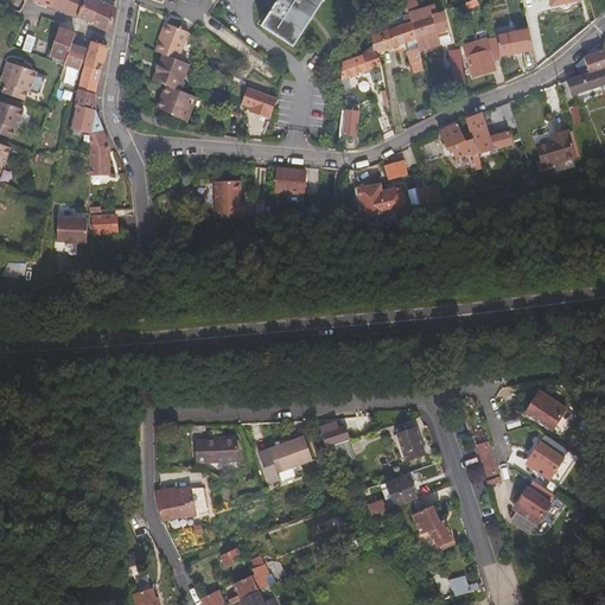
[(76,17),(82,0),(52,0),(50,7),(76,17)]
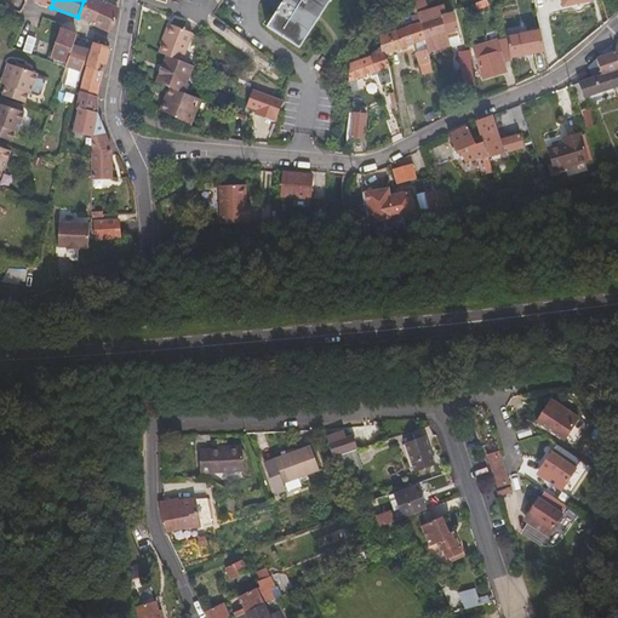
[(84,0),(78,17),(93,24),(102,1),(98,0),(84,0)]
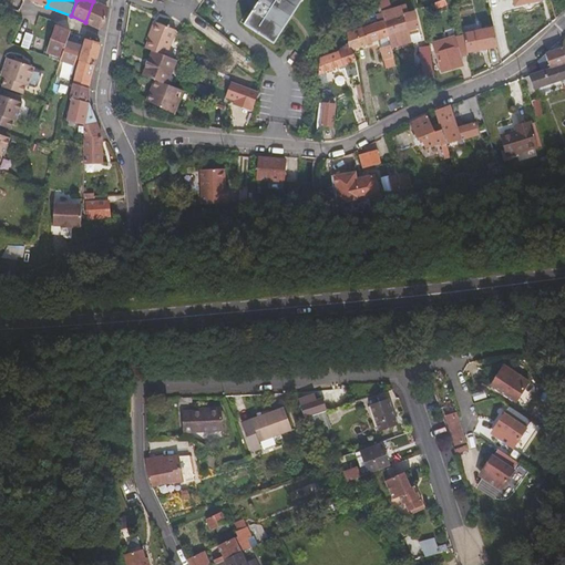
[(105,30),(109,0),(93,0),(93,1),(85,22),(105,30)]
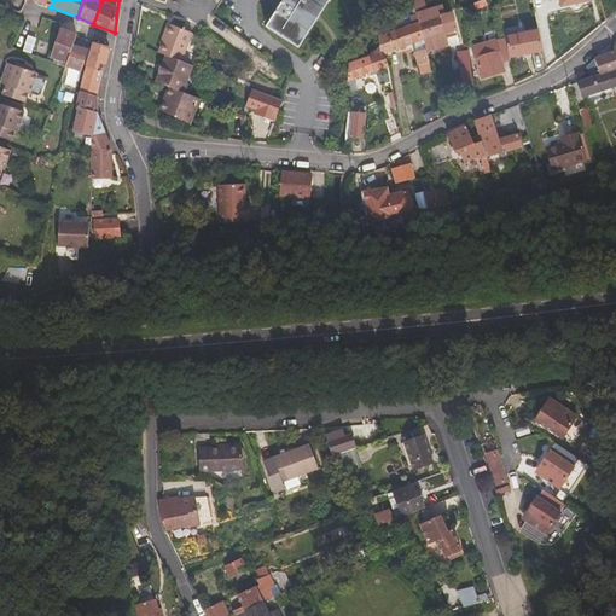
[(280,0),(265,24),(296,45),(325,0),(280,0)]
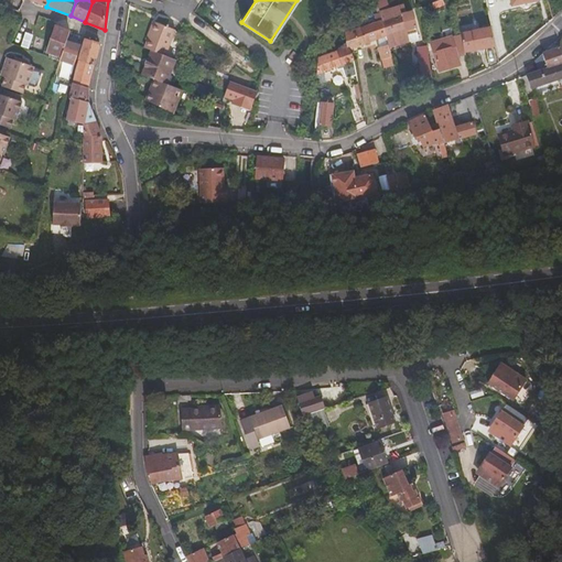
[(376,0),(381,18),(388,43),(419,35),(411,9),(406,10),(403,2),(387,7),(385,0),(376,0)]
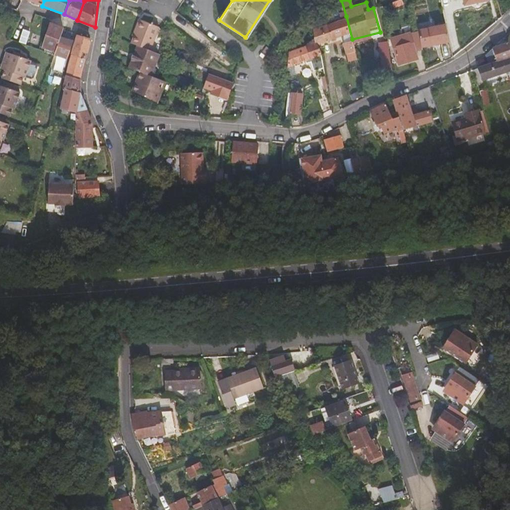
[(309,28),(311,34),(313,40),(344,31),(346,38),(341,40),(343,51),(354,48),(352,39),(346,16),(309,28)]
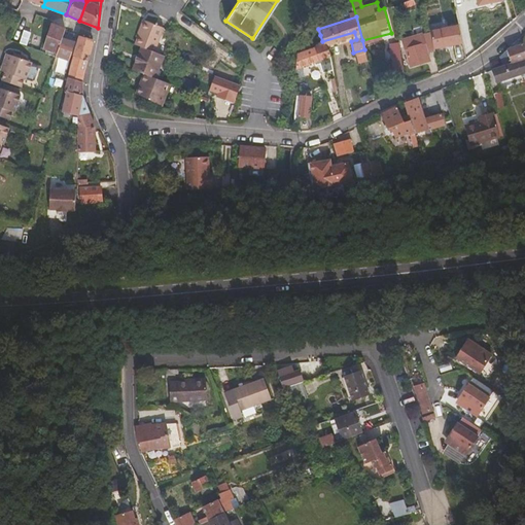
[(144,43),(154,47),(163,26),(142,18),(135,39),(141,41),(144,43)]
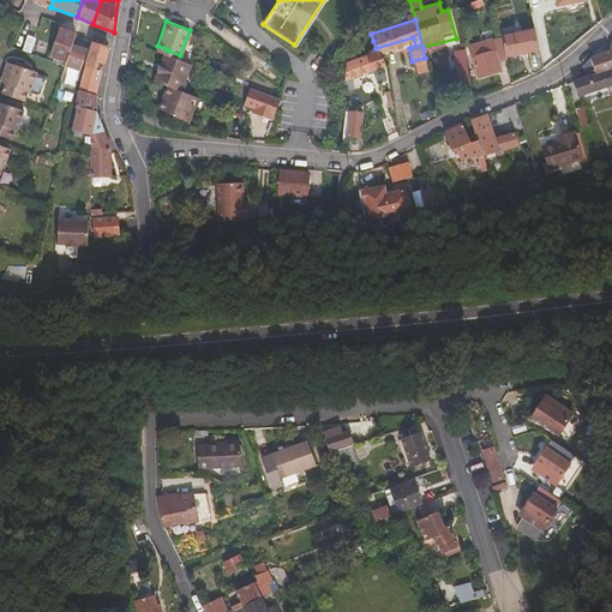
[(505,52),(539,47),(537,25),(503,30),(503,33),(505,52)]
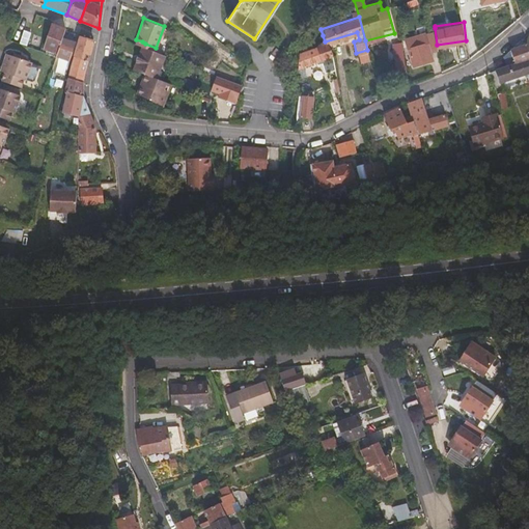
[(63,37),(65,32),(66,29),(52,25),(45,50),(47,50),(46,54),(57,58),(63,37)]
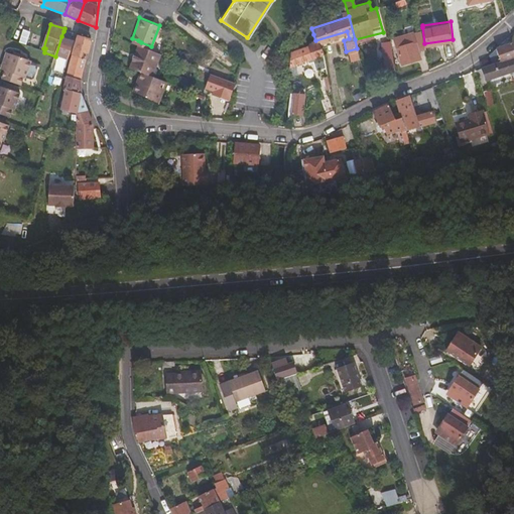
[(419,48),(424,47),(424,43),(422,27),(413,29),(413,30),(406,32),(405,30),(395,33),(395,44),(397,44),(403,61),(421,55),(419,48)]
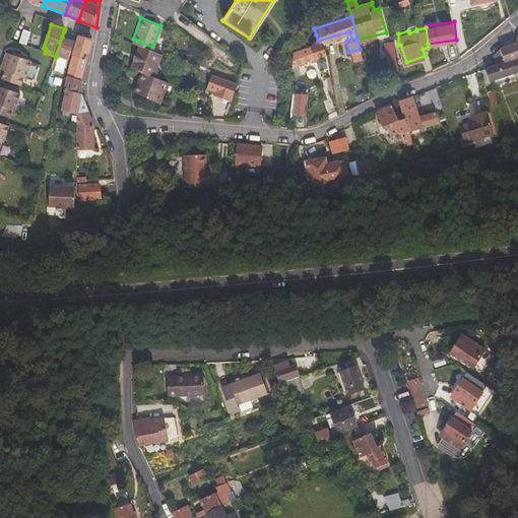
[(17,44),(24,46),(27,36),(21,33),(17,44)]
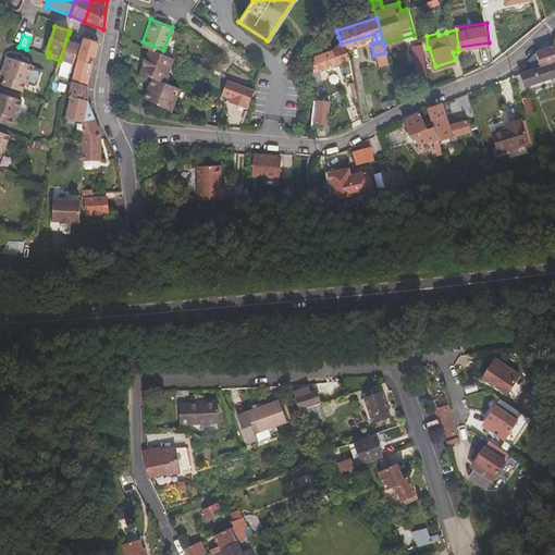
[(63,73),(71,75),(78,47),(74,45),(75,41),(66,39),(60,61),(54,76),(61,78),(63,73)]
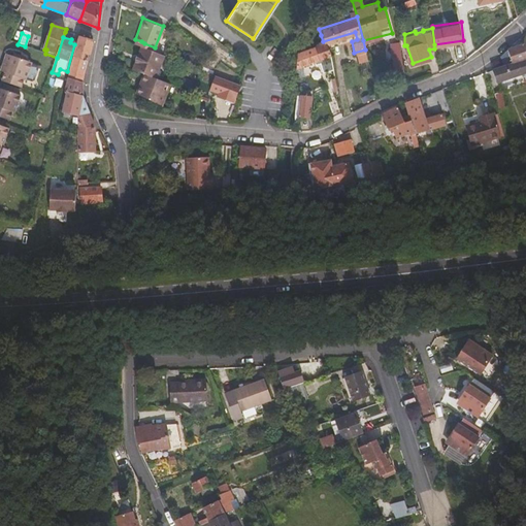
[(79,114),(90,112),(85,97),(84,80),(93,41),(79,37),(70,72),(66,92),(69,93),(65,111),(71,113),(79,114)]
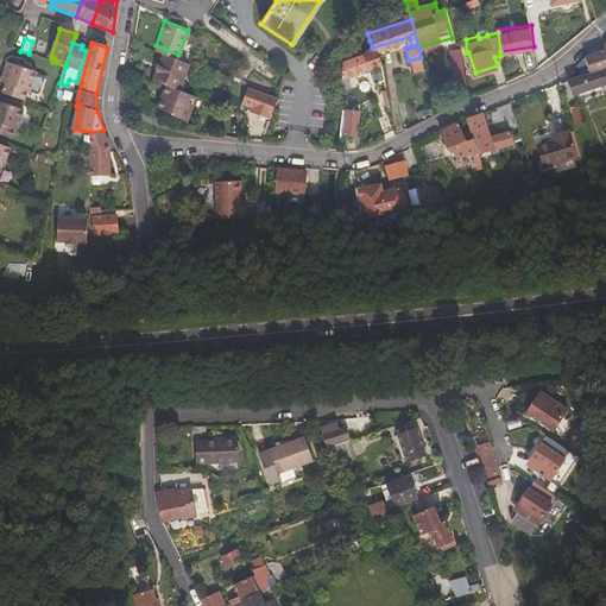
[(151,79),(155,80),(166,50),(163,48),(151,79)]
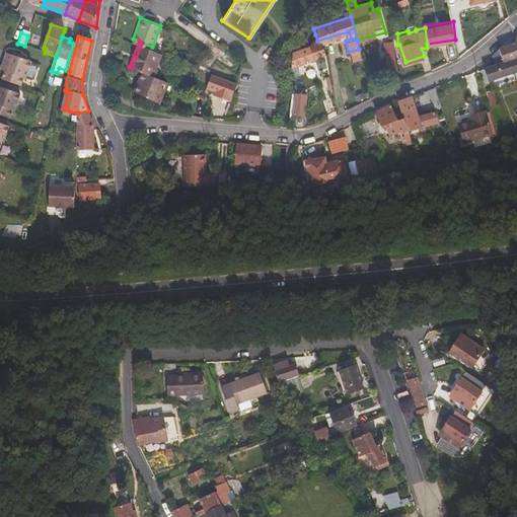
[(288,61),(320,52),(317,41),(293,48),(288,61)]
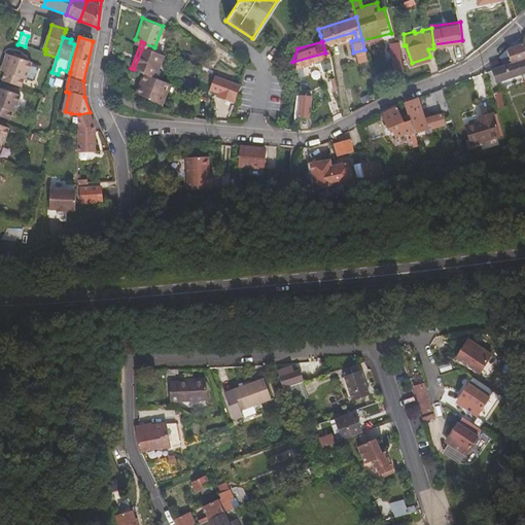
[(404,67),(401,42),(393,43),(395,68),(404,67)]
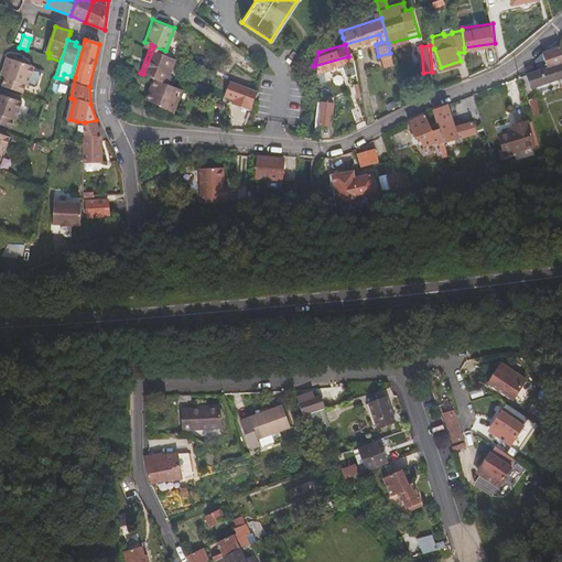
[(163,82),(174,54),(165,51),(154,46),(143,74),(155,78),(163,82)]
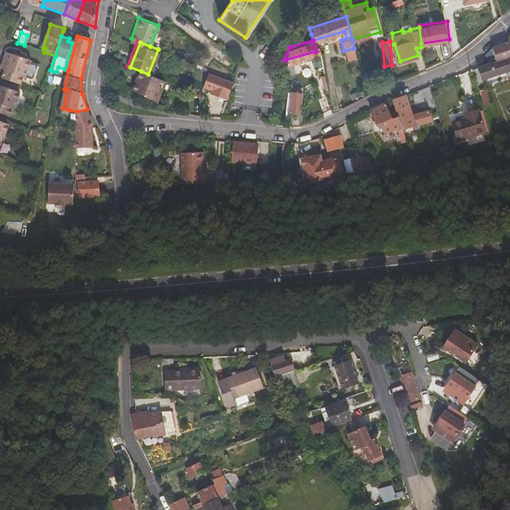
[(507,42),(492,49),(496,61),(509,55),(509,51),(507,42)]
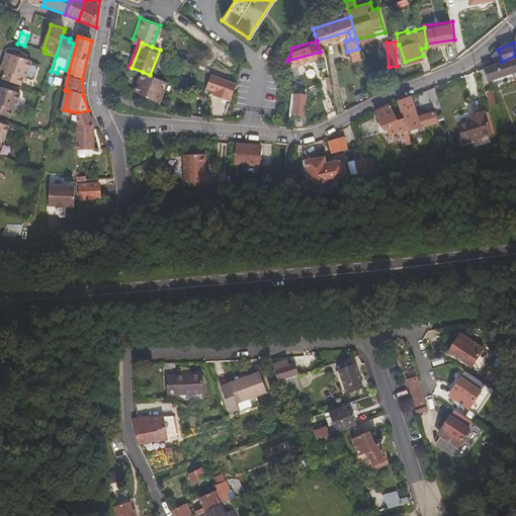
[(5,71),(2,79),(21,86),(24,77),(31,80),(35,78),(38,69),(39,69),(40,66),(36,65),(36,67),(30,65),(31,63),(7,54),(3,66),(7,68),(5,71)]
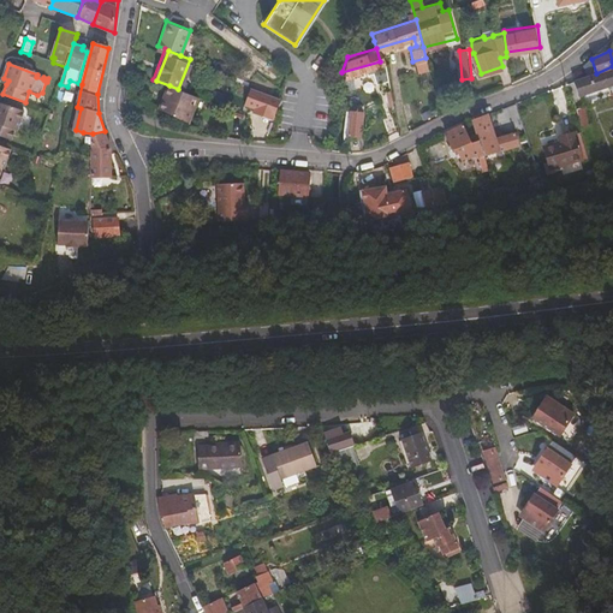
[(588,76),(575,81),(579,94),(609,85),(611,93),(612,91),(612,66),(596,73),(588,76)]
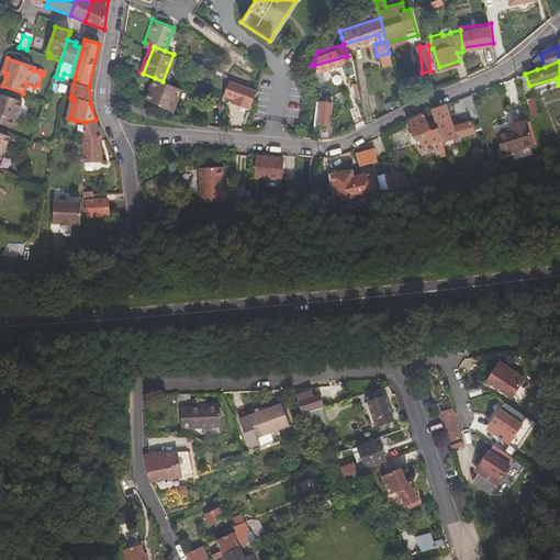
[(155,78),(148,96),(171,109),(179,88),(163,81),(155,78)]
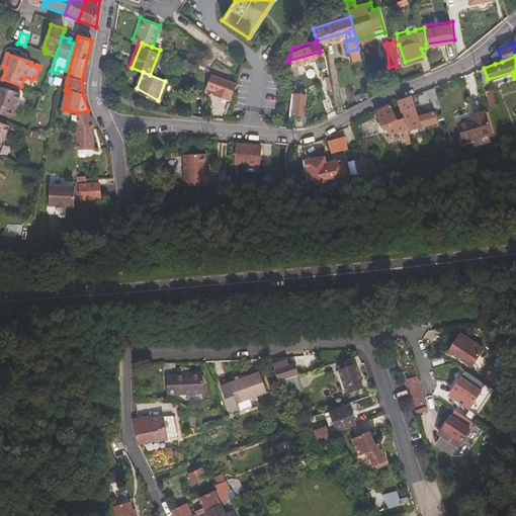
[(217,93),(232,100),(238,83),(226,77),(215,72),(209,85),(218,89),(217,93)]
